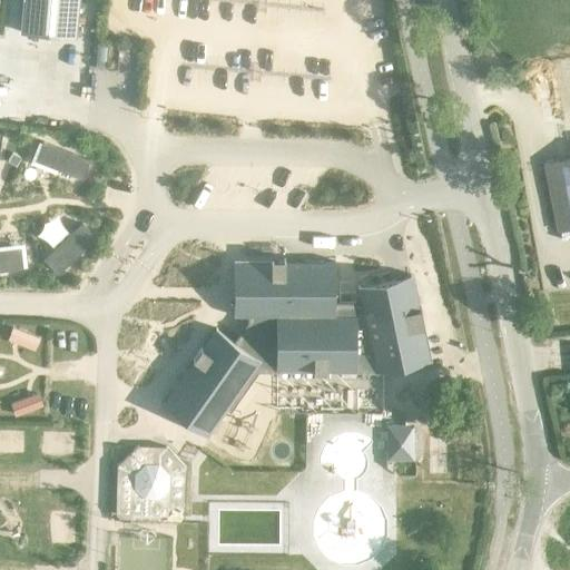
[(22,0),(20,33),(74,38),(77,0),(22,0)]
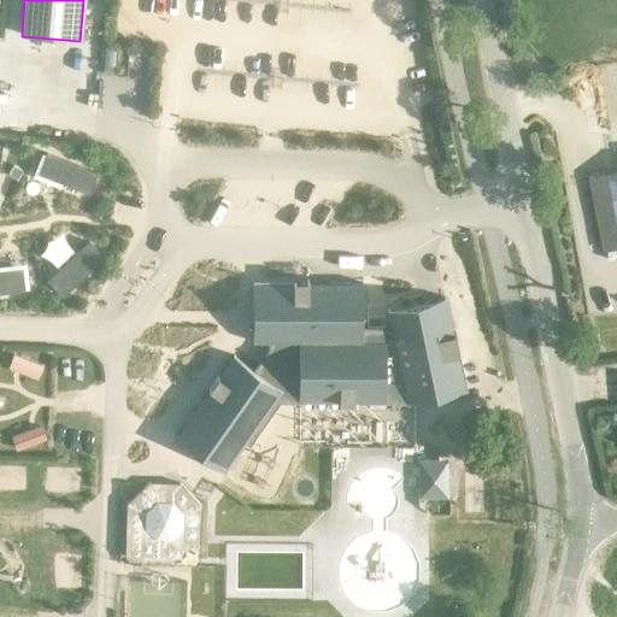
[(95,172),(46,153),(39,172),(88,193),(95,172)]
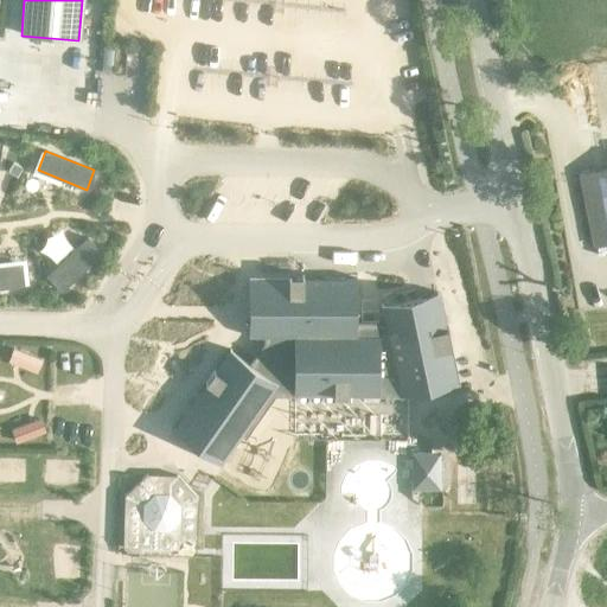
[(593,249),(606,246),(606,170),(577,177),(593,249)]
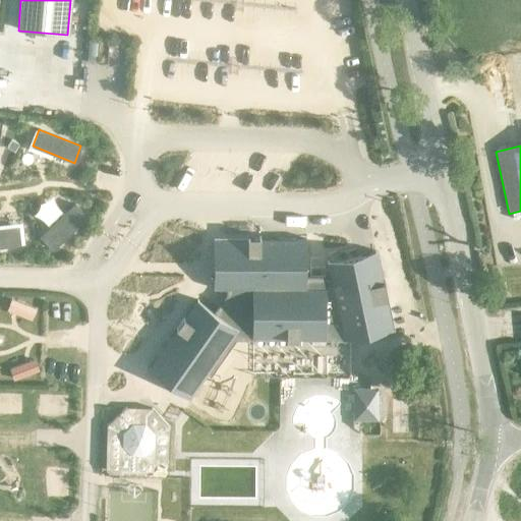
[(88,216),(74,203),(40,236),(53,249),(88,216)]
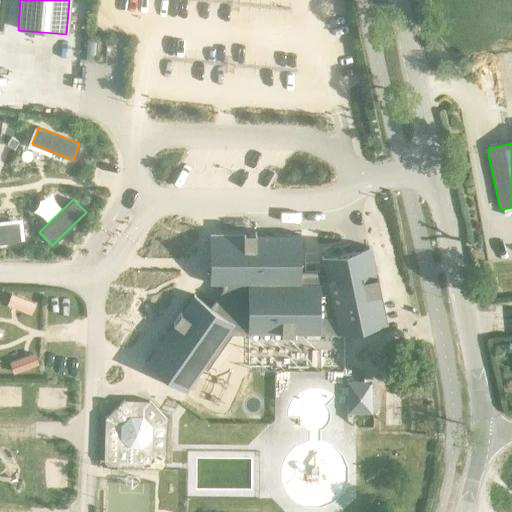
[(0,242),(20,240),(18,221),(0,223),(0,242)]
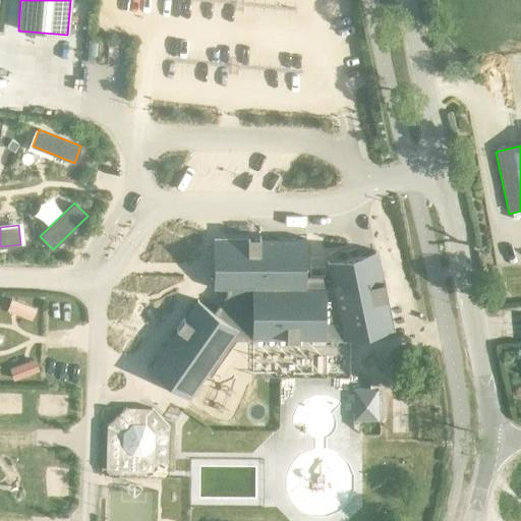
[(156,357),(147,370),(148,371),(149,370),(152,366),(190,394),(187,398),(187,399),(188,400),(206,375),(206,374),(209,377),(210,375),(207,373),(224,348),(237,331),(237,330),(252,330),(252,339),(323,339),(323,331),(340,331),(341,334),(390,324),(386,306),(387,306),(382,284),(384,283),(383,282),(382,282),(381,279),(375,252),(373,252),(374,253),(328,264),(328,263),(326,263),(329,277),(303,277),(303,244),(303,241),(304,241),(304,239),(297,239),(295,239),(275,239),(262,239),(259,239),(259,238),(257,238),(257,239),(252,239),(252,240),(219,240),(219,288),(212,288),(212,290),(225,290),(225,295),(212,313),(196,302),(197,301),(195,300),(169,338),(156,357)]
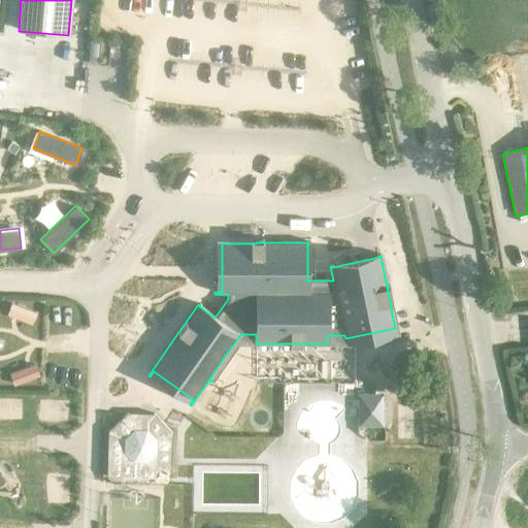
[(36,312),(11,302),(6,315),(32,325),(36,312)]
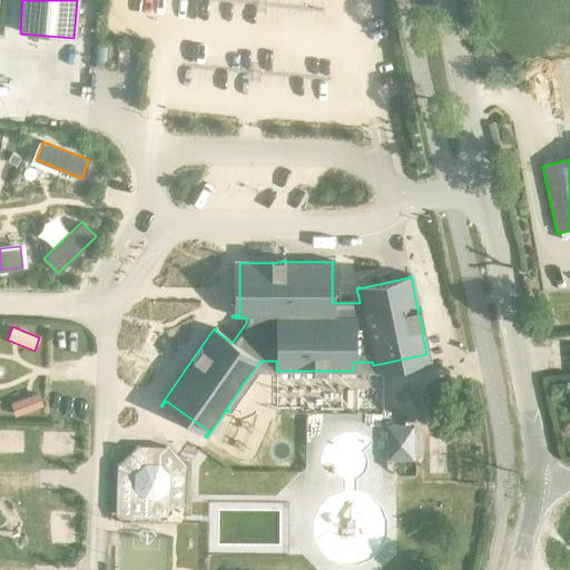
[(37,392),(10,402),(16,415),(42,406),(37,392)]
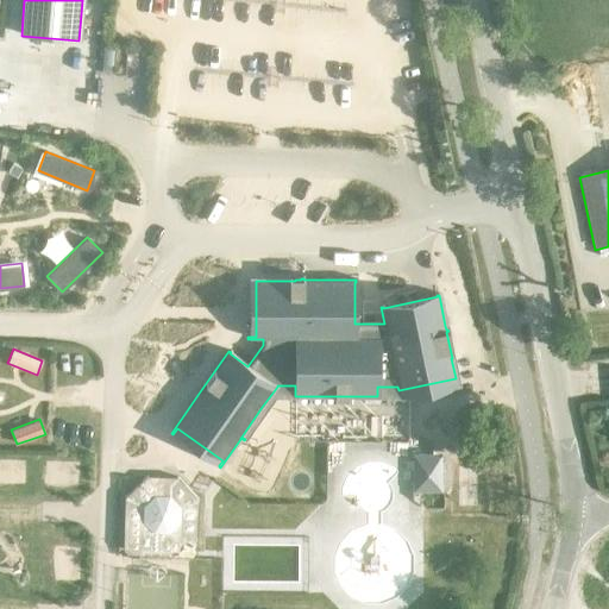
[(441,491),(441,453),(412,453),(412,491),(441,491)]
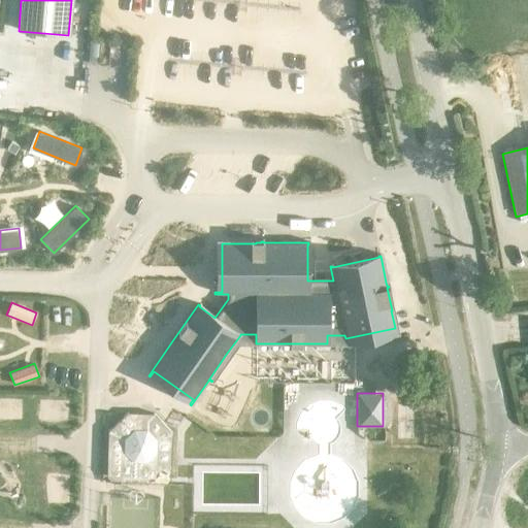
[(169,480),(170,434),(153,415),(126,414),(106,432),(105,477),(169,480)]
